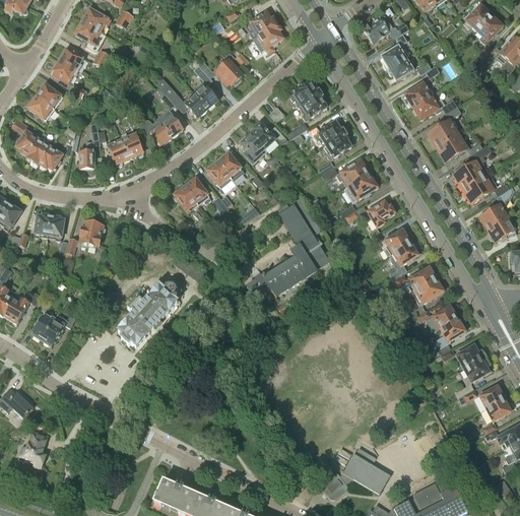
[(26,6),(29,2),(26,0),(0,0),(0,1),(6,5),(5,7),(12,11),(13,9),(22,14),(23,12),(24,13),(26,12),(27,12),(27,11),(28,9),(28,8),(26,6)]
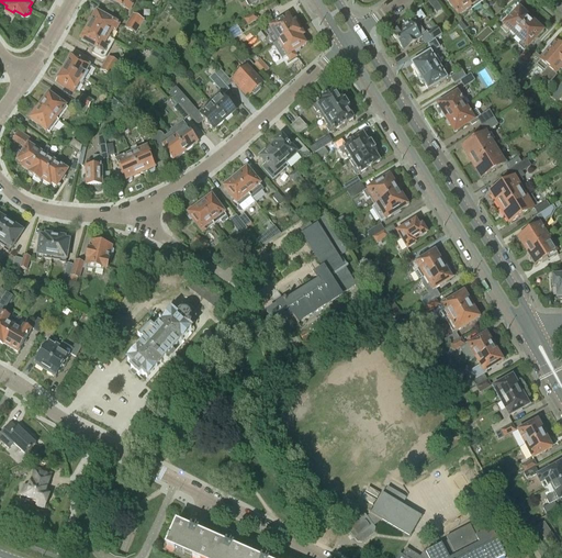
[(458,13),(470,4),(467,0),(449,0),(458,13)]
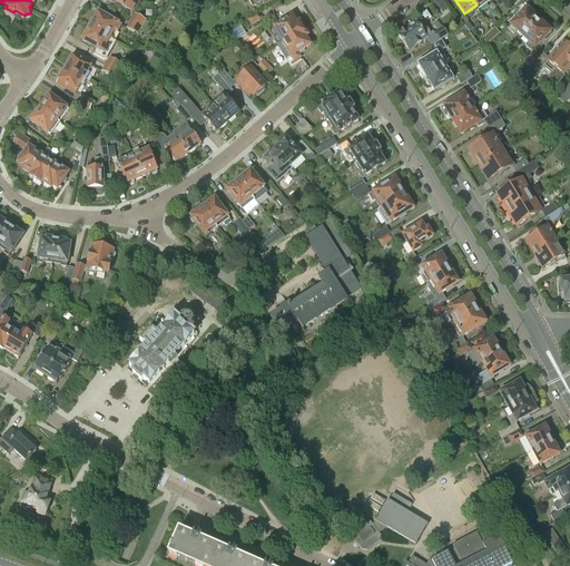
[(504,0),(497,7),(501,12),(511,5),(507,0),(504,0)]
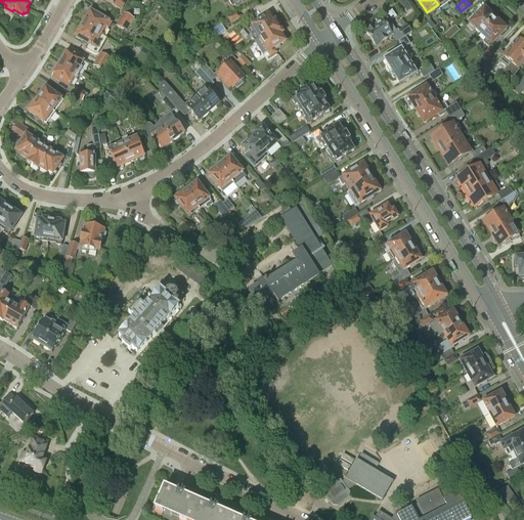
[(480,31),(494,15),(494,14),(495,12),(492,9),(489,10),(484,5),(467,23),(472,29),(475,26),(480,31)]
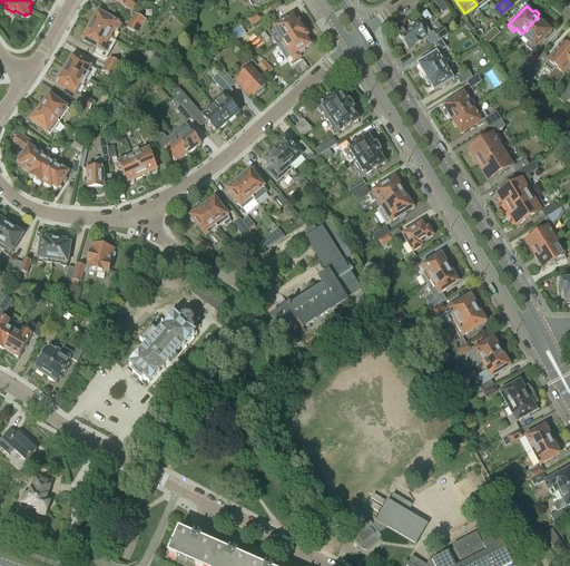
[(98,9),(95,16),(92,15),(88,22),(110,36),(116,27),(118,28),(121,22),(98,9)]
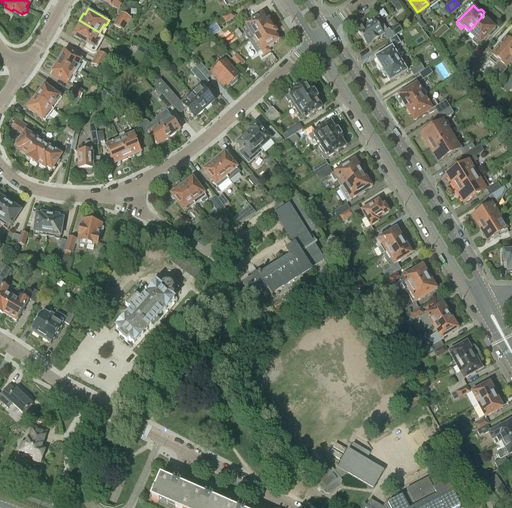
[(232,8),(219,16),(222,22),(235,14),(232,8)]
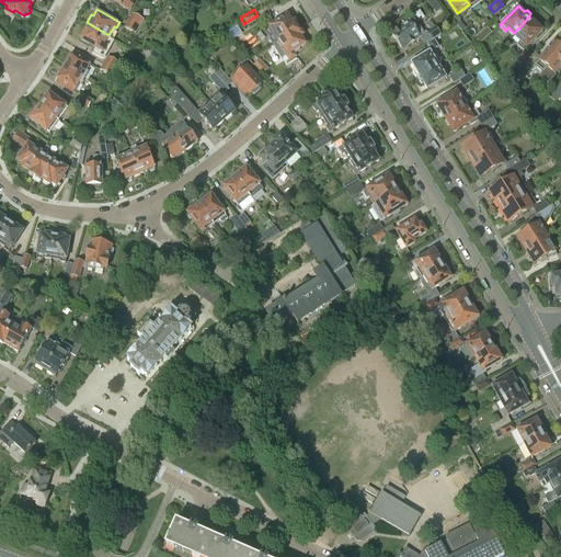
[(133,10),(128,19),(139,24),(144,16),(133,10)]
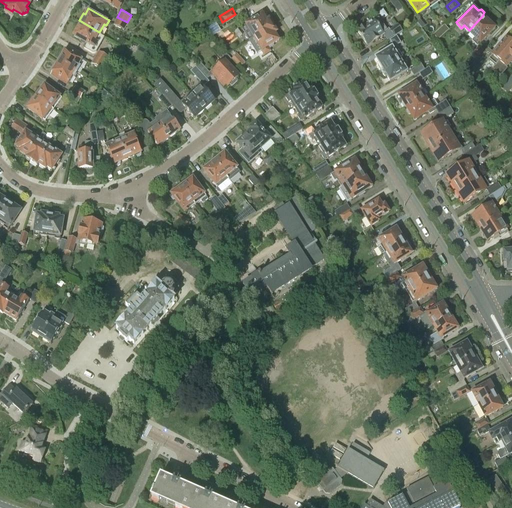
[(249,37),(273,23),(269,16),(267,18),(262,11),(241,24),(249,37)]
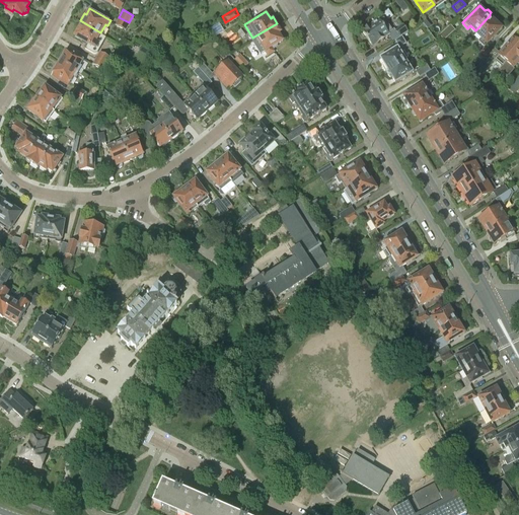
[(424,13),(420,16),(428,25),(431,23),(426,17),(427,16),(424,13)]
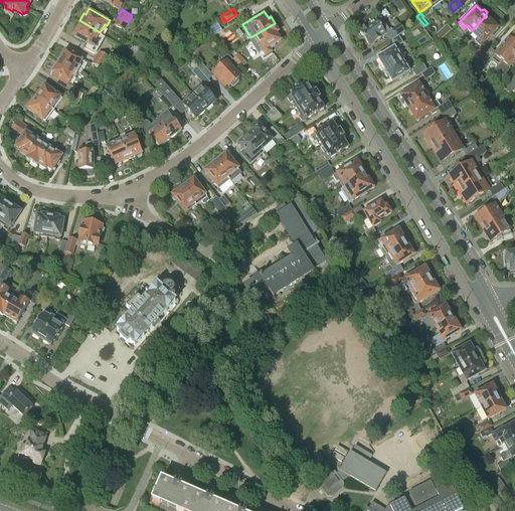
[(487,15),(486,15),(472,30),(477,35),(475,38),(480,43),(498,25),(492,20),(492,18),(489,14),(487,15)]
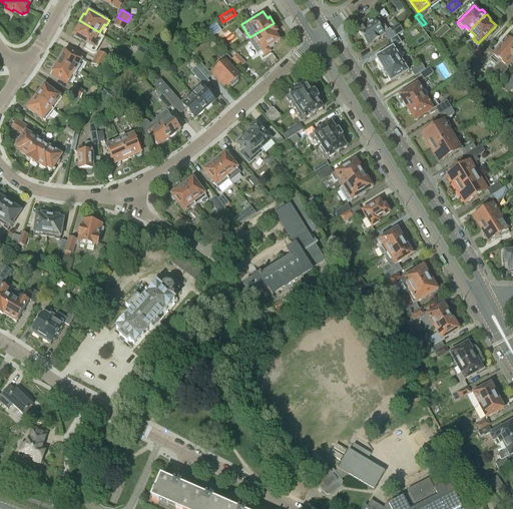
[(131,15),(127,22),(131,24),(135,17),(131,15)]
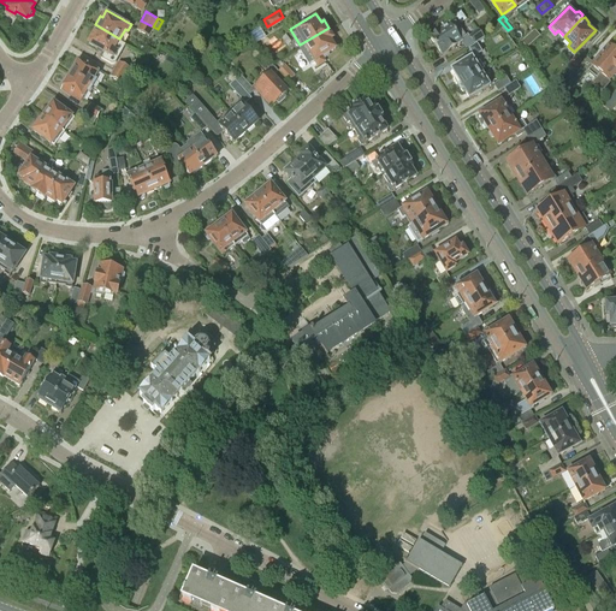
[(430,33),(430,34),(428,34),(442,52),(448,48),(456,43),(455,42),(462,37),(461,36),(465,33),(455,19),(451,22),(449,19),(439,27),(438,27),(430,33)]
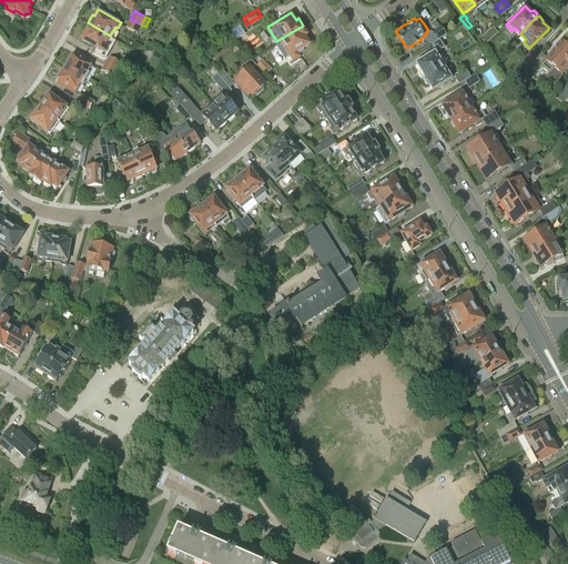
[(141,24),(130,19),(127,24),(137,31),(139,27),(141,24)]
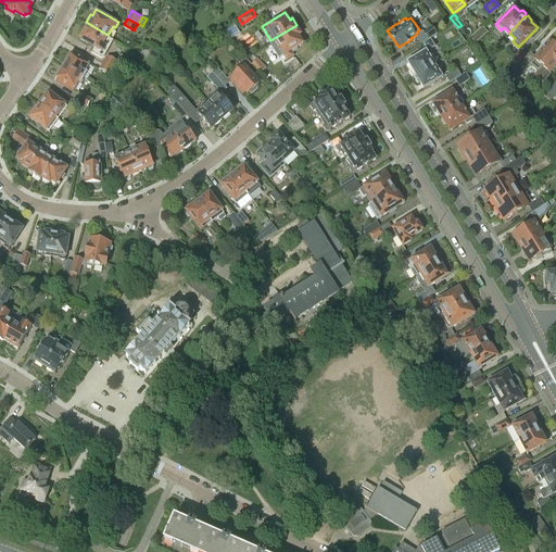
[(108,35),(86,22),(81,28),(84,29),(80,36),(102,49),(105,42),(104,41),(108,35)]
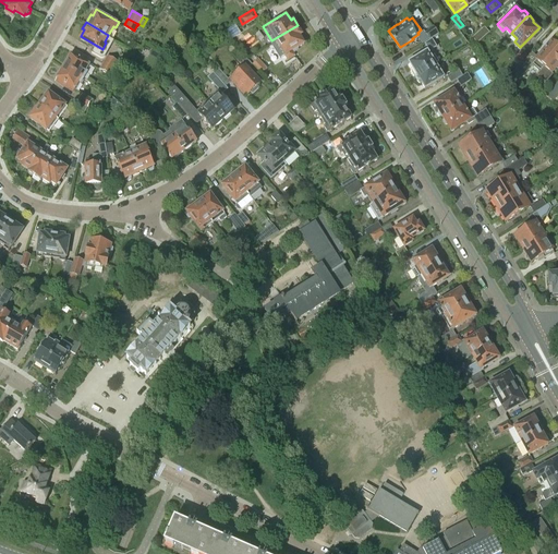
[(429,37),(431,36),(438,31),(434,24),(424,29),(429,37)]
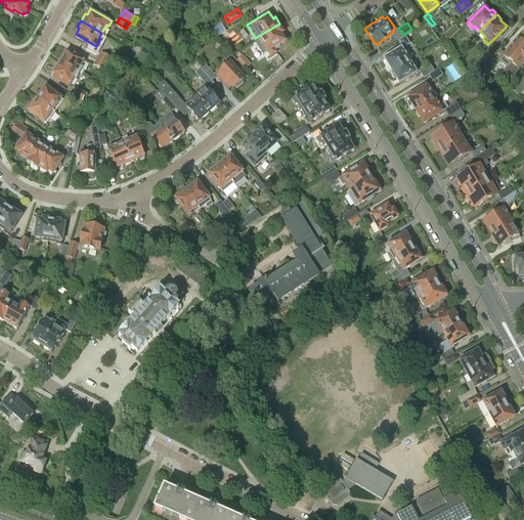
[(459,28),(454,23),(444,32),(448,37),(459,28)]
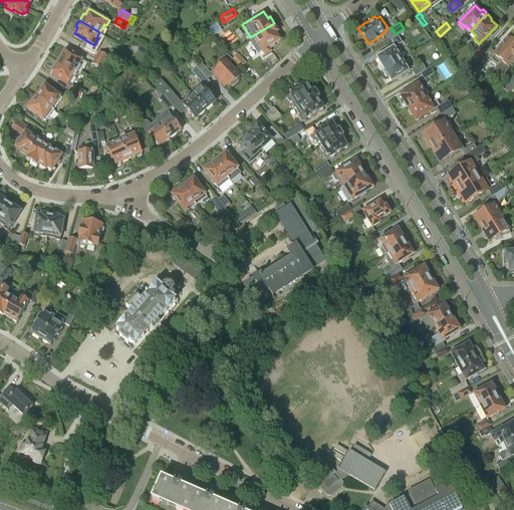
[(274,23),(250,37),(255,45),(259,42),(265,52),(271,48),(269,44),(280,37),(276,30),(278,29),(274,23)]
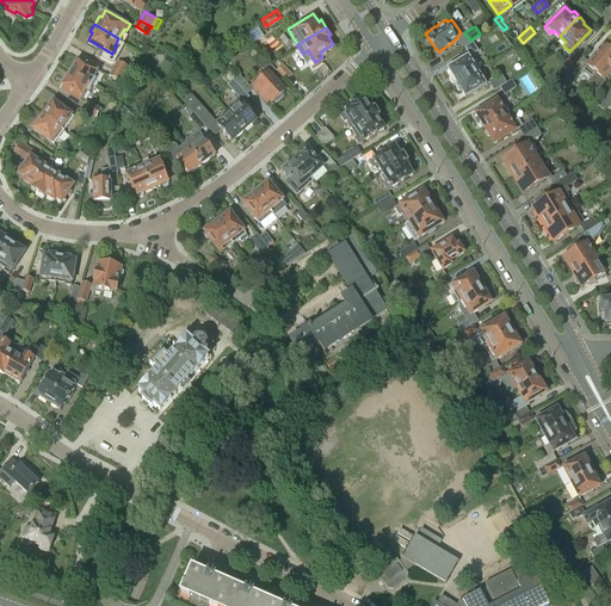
[(471,39),(470,41),(464,44),(468,49),(475,45),(471,39)]
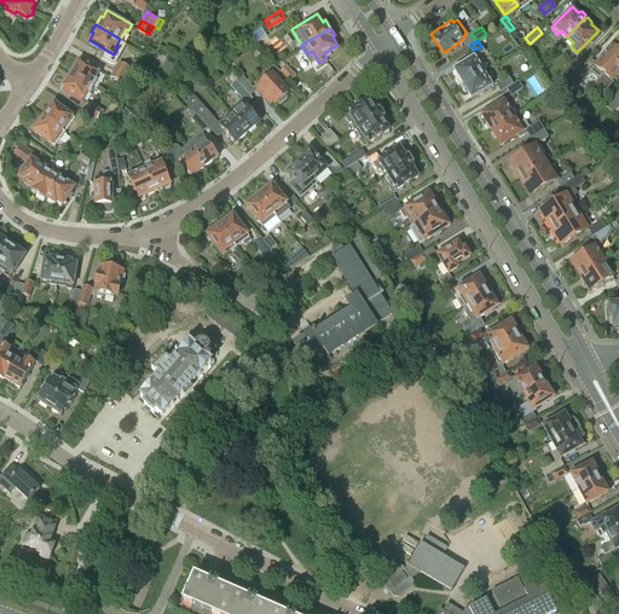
[(618,50),(612,44),(590,70),(590,73),(590,74),(594,77),(596,77),(597,76),(599,77),(600,76),(607,82),(618,68),(618,50)]
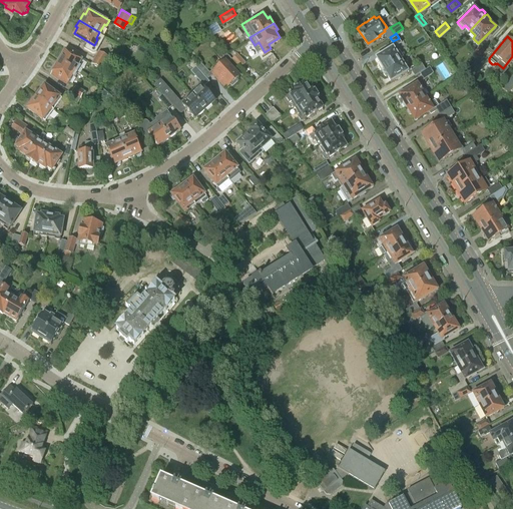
[(475,49),(476,50),(473,52),(477,56),(480,53),(485,49),(480,44),(475,49)]
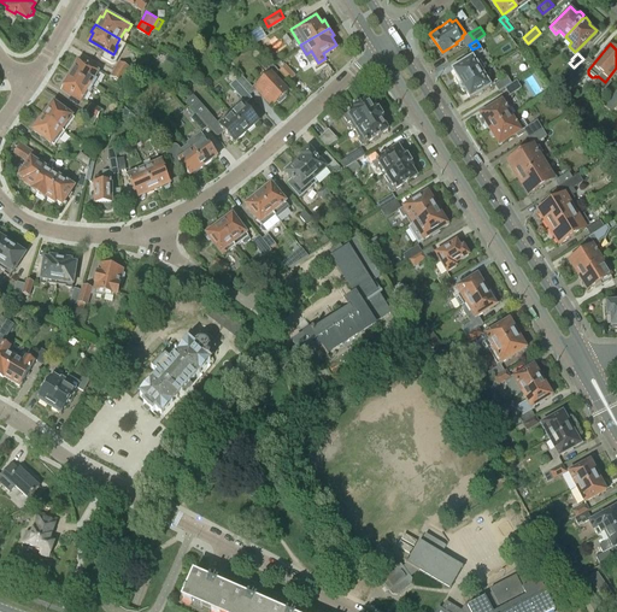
[(481,69),(472,54),(452,66),(457,74),(456,75),(459,82),(481,69)]
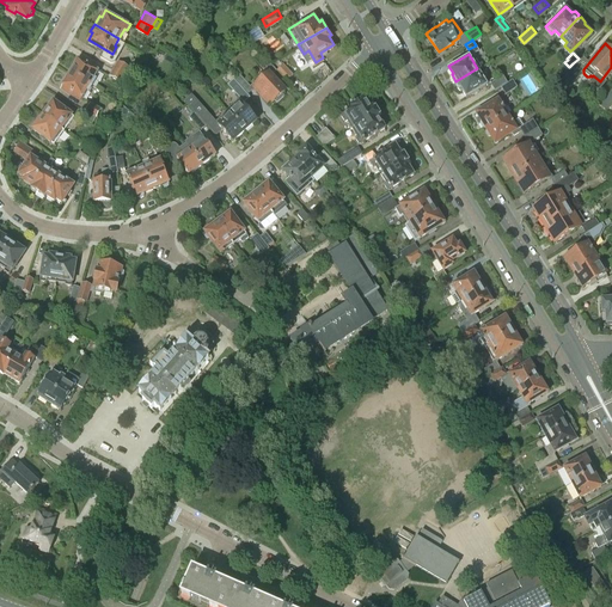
[(73,62),(74,65),(71,71),(95,84),(98,78),(96,77),(101,69),(79,56),(78,59),(75,59),(73,62)]
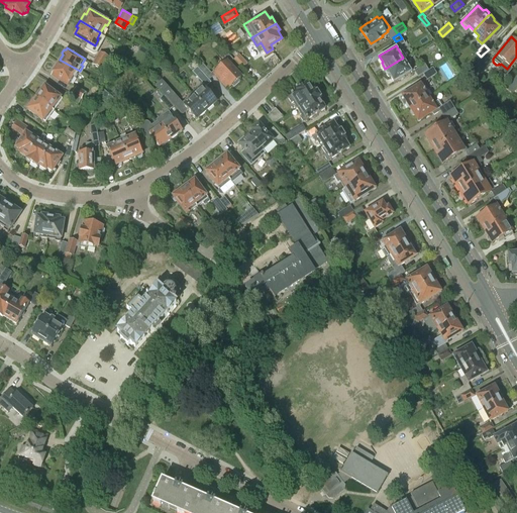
[(97,56),(106,61),(110,55),(100,49),(97,56)]
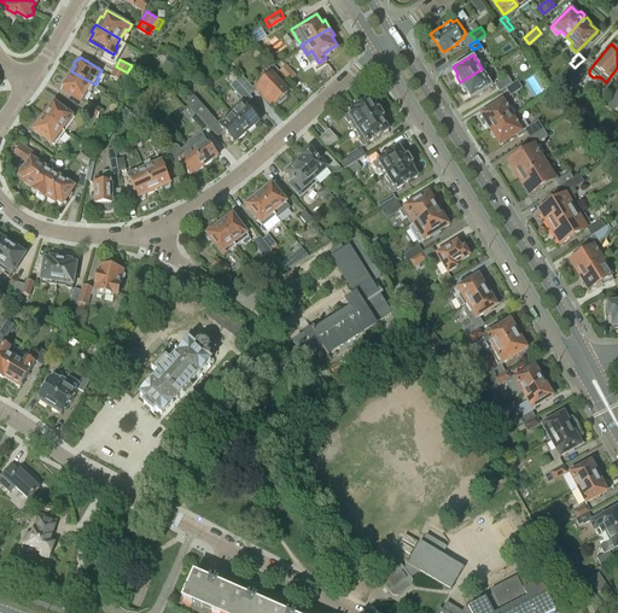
[(286,62),(279,68),(289,79),(296,71),(286,62)]
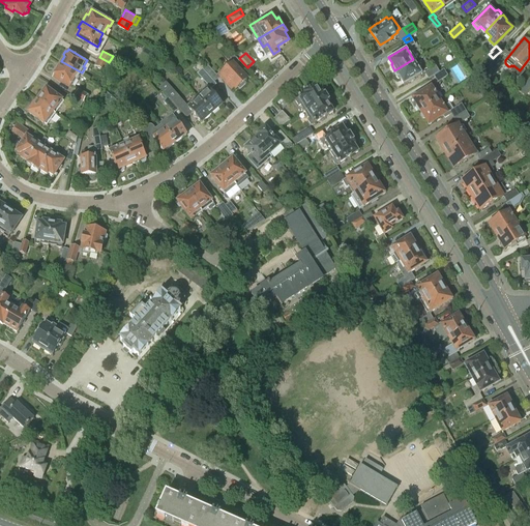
[(495,69),(503,59),(498,54),(490,64),(495,69)]
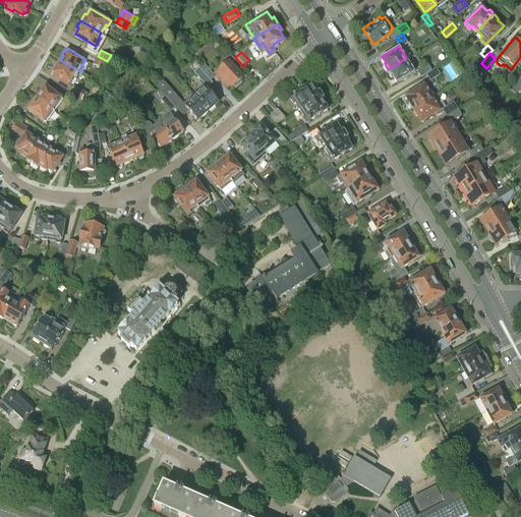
[(107,61),(98,56),(94,62),(103,68),(107,61)]
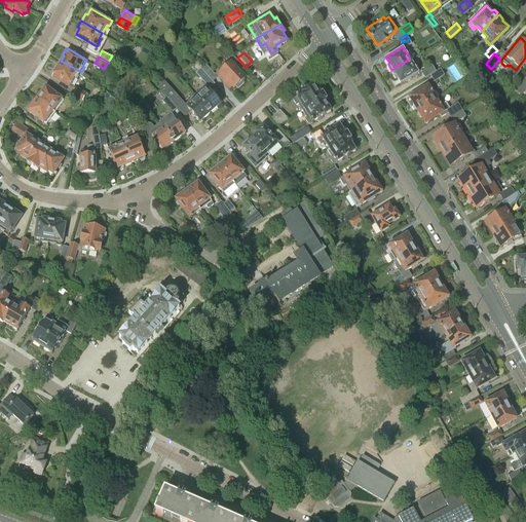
[(410,59),(391,70),(396,75),(397,75),(401,81),(421,69),(414,57),(410,59)]
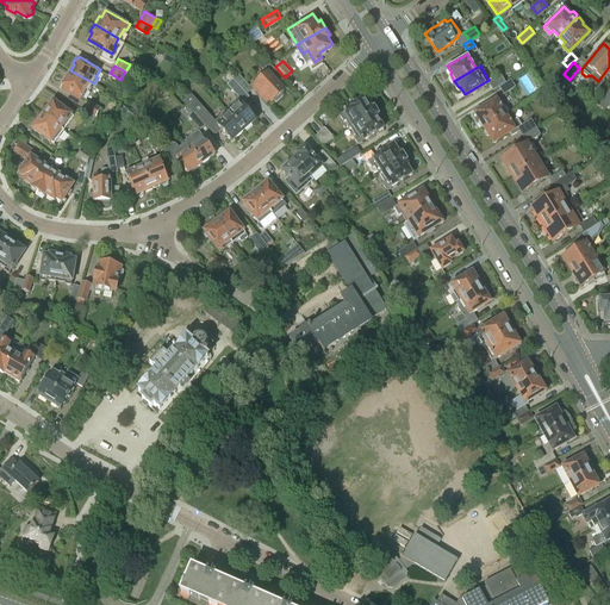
[(70,70),(67,76),(64,76),(62,80),(63,82),(63,83),(83,95),(88,88),(91,89),(94,83),(70,70)]
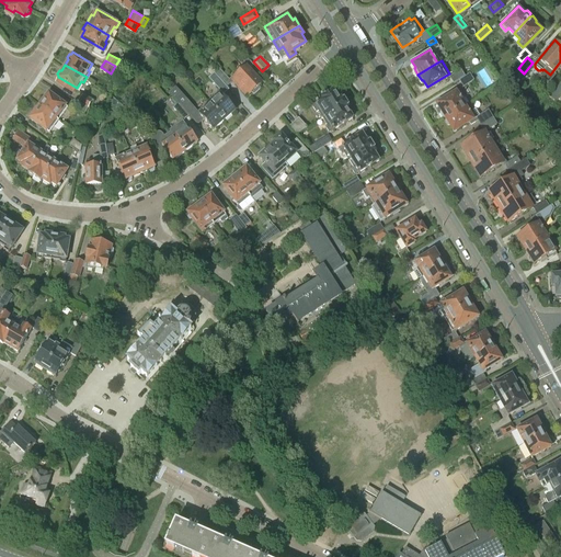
[(214,70),(218,75),(227,83),(231,79),(219,65),(214,70)]
